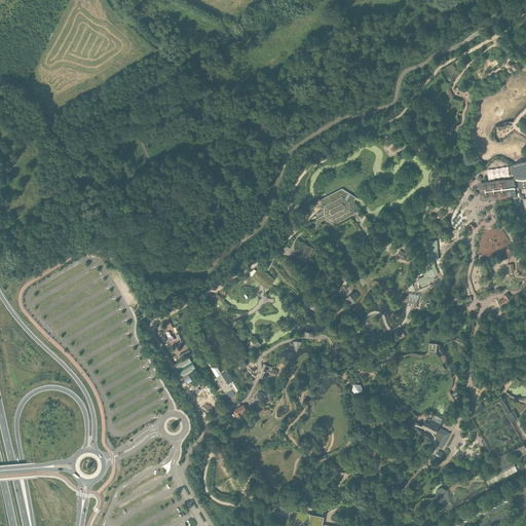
[(508,60),(506,64),(508,66),(506,69),(509,72),(512,71),(513,69),(517,69),(518,66),(517,63),(513,63),(512,61),(510,60),(508,60)]
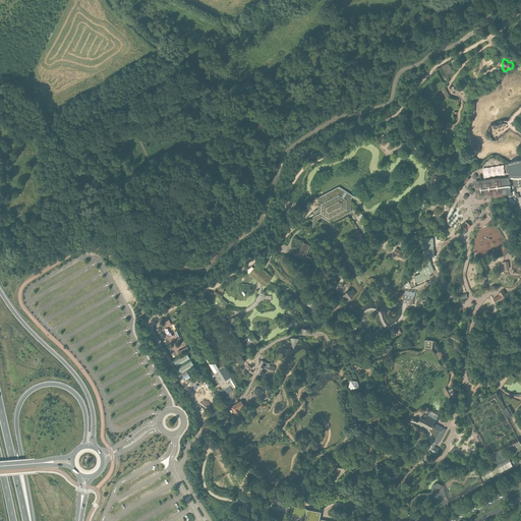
[(454,73),(448,62),(442,66),(448,76),(454,73)]
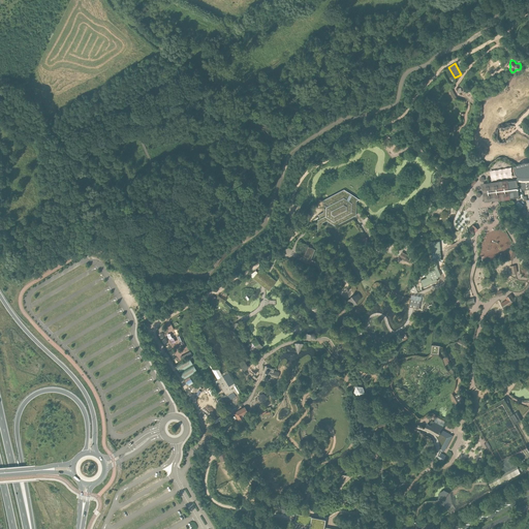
[(521,163),(520,164),(519,164),(518,165),(517,165),(516,166),(515,167),(515,169),(515,170),(515,173),(516,174),(517,175),(518,176),(517,178),(516,179),(517,179),(519,190),(528,188),(528,161),(528,162),(527,162),(525,162),(523,163),(521,163)]
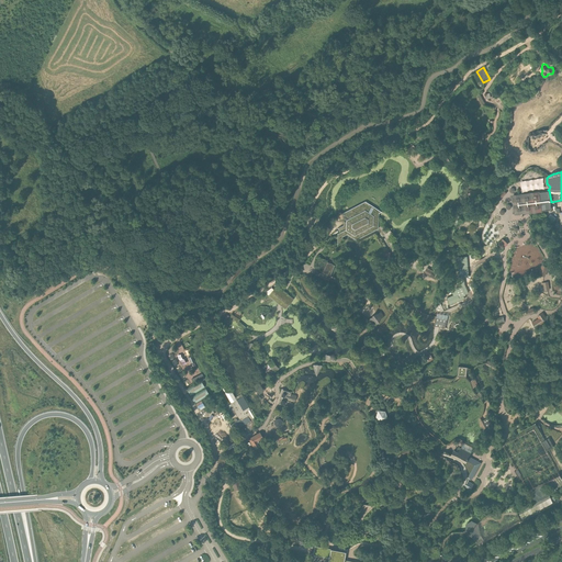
[(546,209),(550,208),(548,192),(539,193),(539,192),(513,197),(515,214),(531,212),(532,211),(541,210),(541,209),(546,209)]
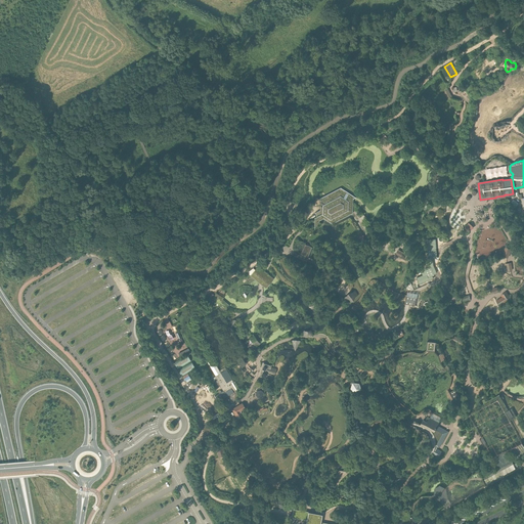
[(341,187),(318,199),(324,203),(322,205),(322,207),(320,207),(320,210),(315,212),(317,216),(314,217),(314,222),(314,228),(319,225),(319,224),(319,220),(323,219),(353,211),(353,199),(356,198),(341,187)]
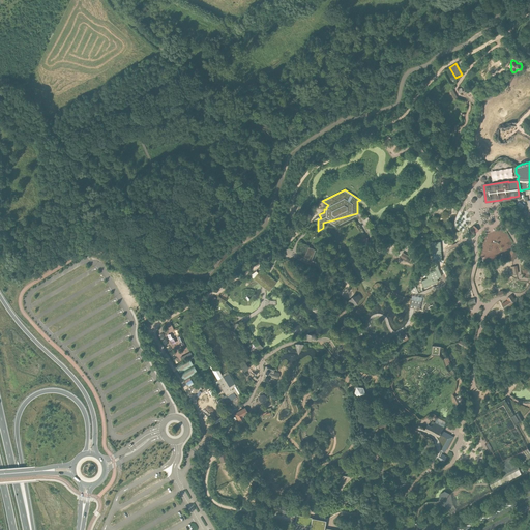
[(430,192),(423,196),(425,200),(429,198),(429,199),(433,196),(432,196),(434,194),(432,189),(430,192)]
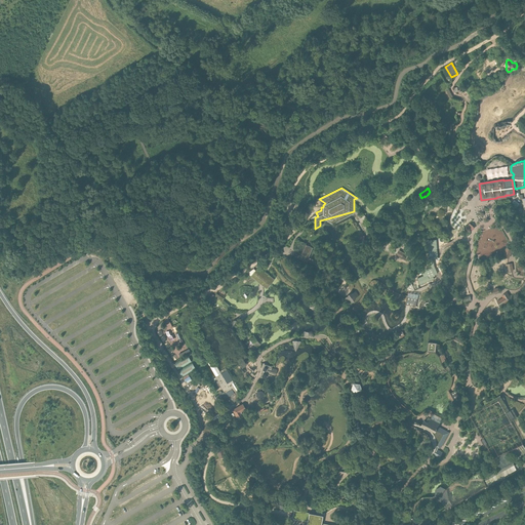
[(467,228),(472,232),(477,227),(472,223),(467,228)]
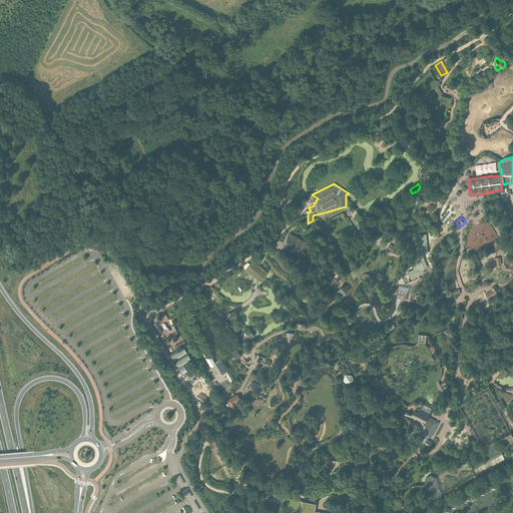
[(418,235),(418,244),(426,243),(426,234),(418,235)]
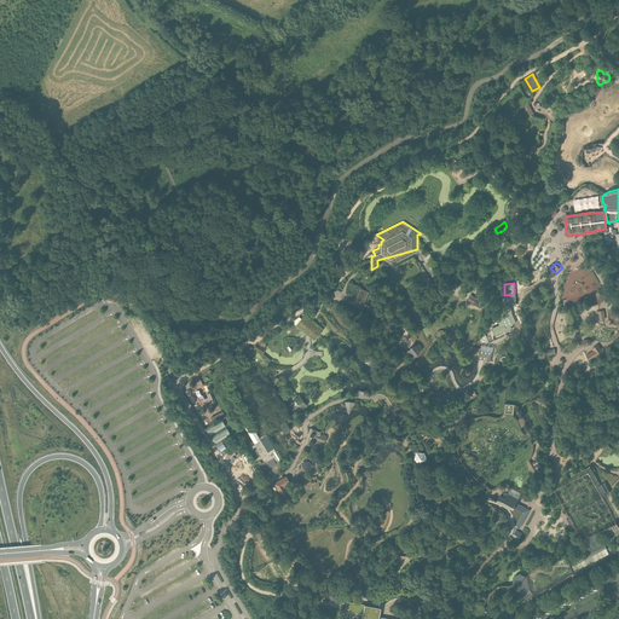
[(369,293),(359,289),(356,300),(358,300),(365,304),(369,293)]
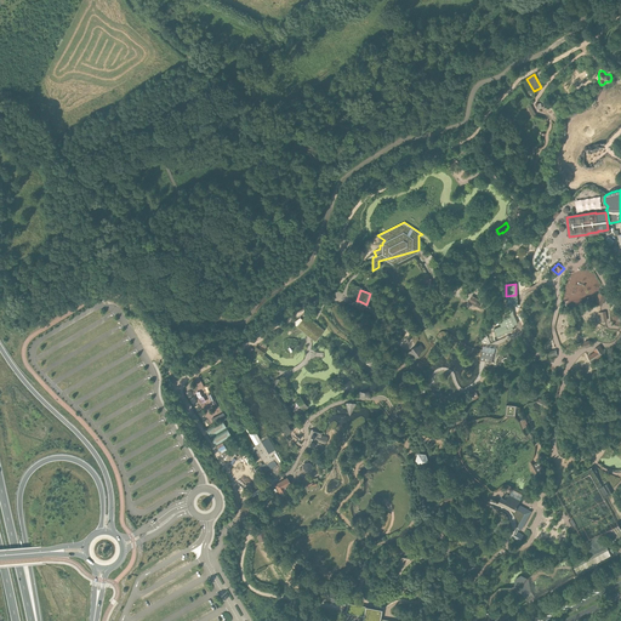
[(306,317),(298,326),(305,331),(308,334),(309,335),(312,336),(313,337),(317,341),(322,334),(324,331),(323,330),(318,325),(314,323),(306,317)]
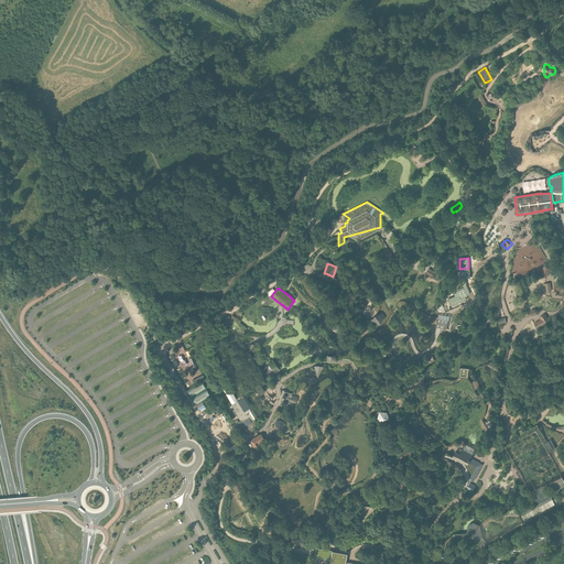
[(463,294),(448,300),(451,305),(465,300),(463,294)]
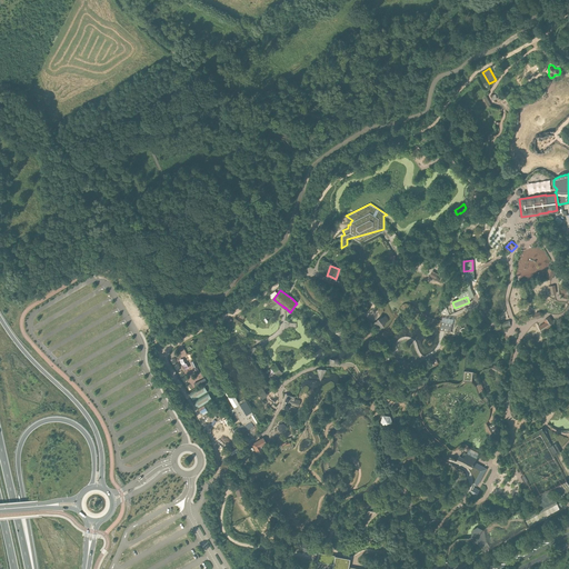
[(542,331),(557,325),(551,316),(546,319),(547,322),(539,326),(542,331)]
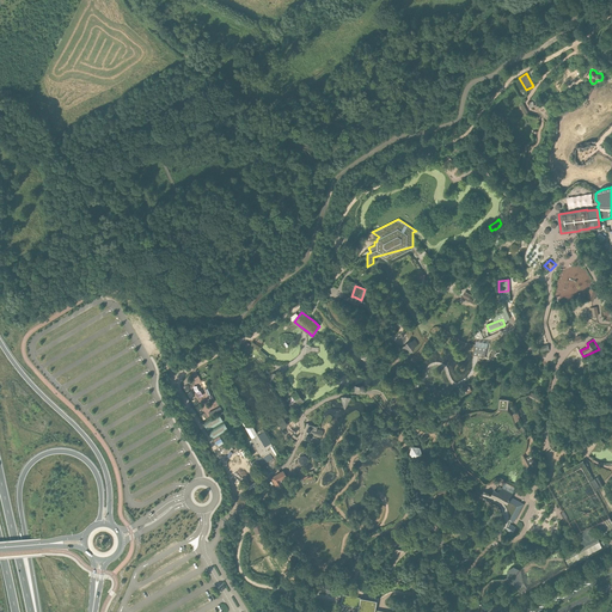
[(489,343),(477,341),(472,355),(485,359),(489,343)]
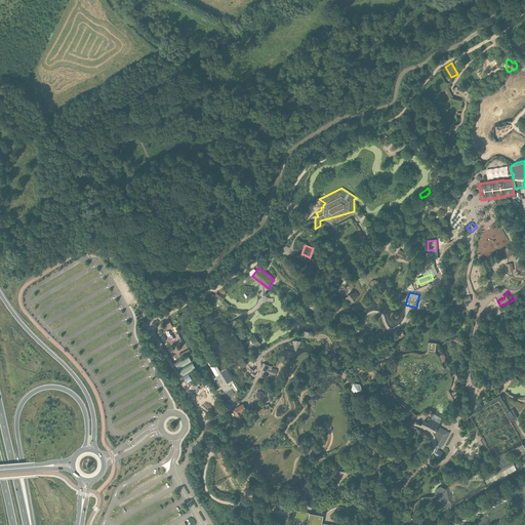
[(207,303),(213,306),(216,307),(226,313),(227,311),(228,310),(229,308),(230,307),(224,299),(224,298),(216,293),(212,299),(210,297),(207,303)]
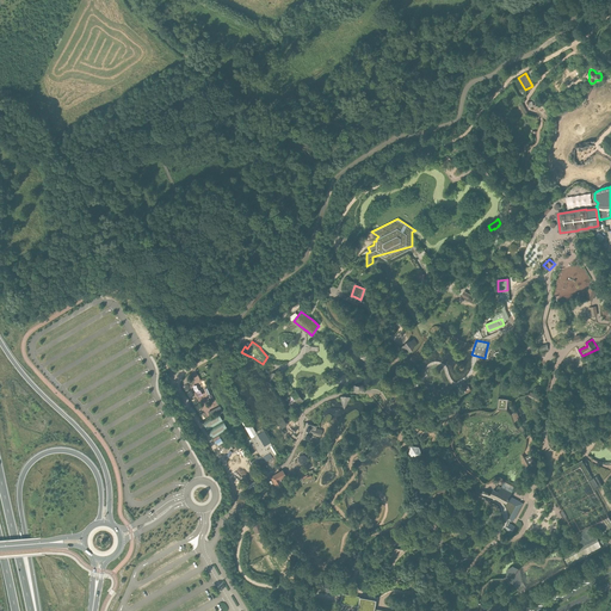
[(180,381),(202,420),(208,417),(193,392),(198,389),(197,387),(198,386),(197,382),(199,381),(195,372),(180,381)]
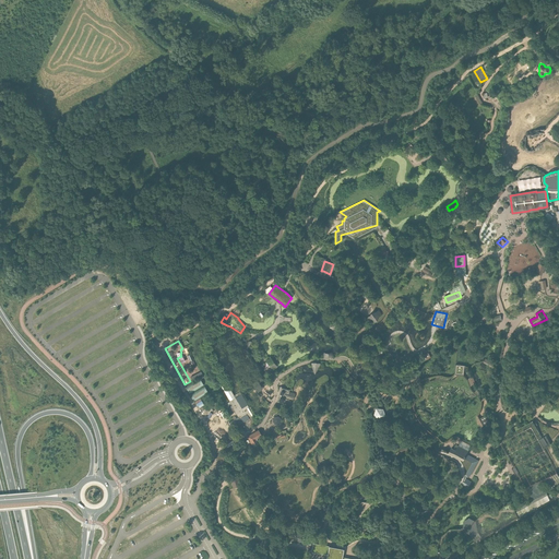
[(190,364),(195,360),(192,353),(187,355),(190,364)]
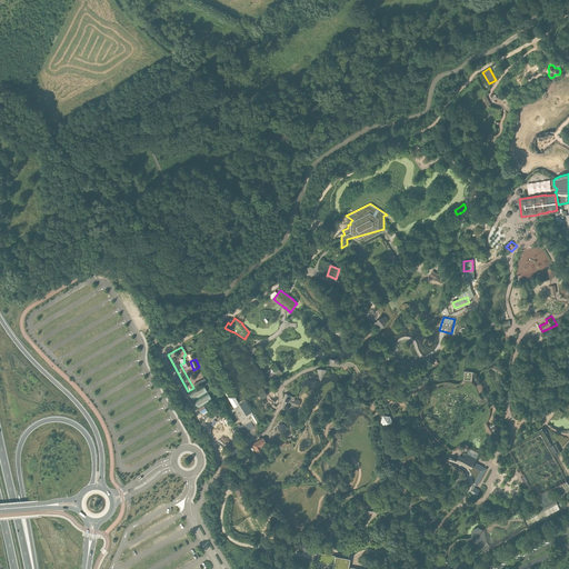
[(277,363),(276,362),(273,363),(269,367),(268,368),(265,370),(270,378),(272,377),(276,375),(281,371),(281,370),(280,369),(277,363)]
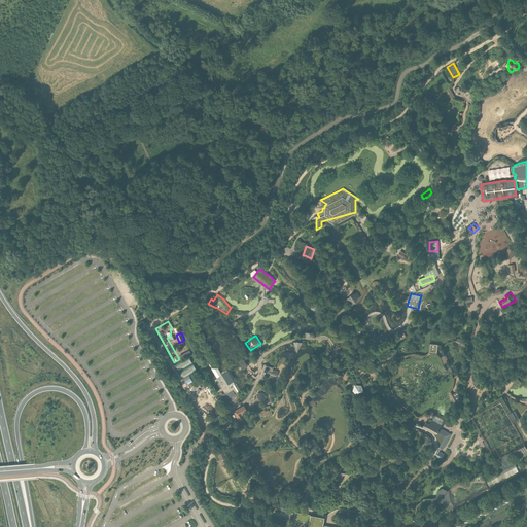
[(458,337),(456,341),(464,345),(465,344),(466,342),(458,337)]
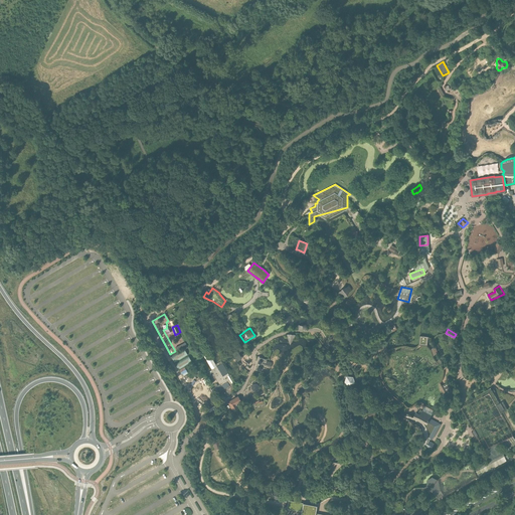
[(289,340),(290,344),(292,340),(295,334),(291,332),(287,334),(289,340)]
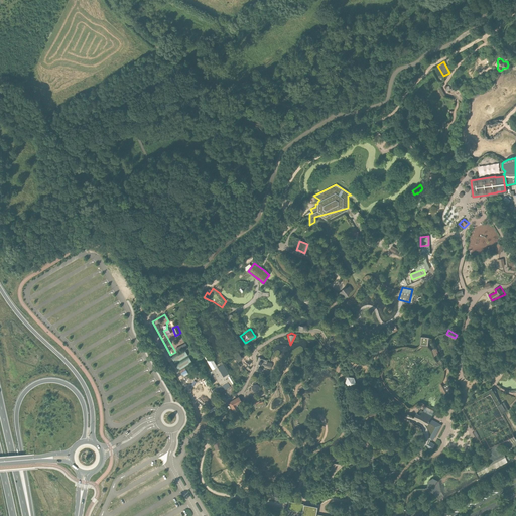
[(428,336),(421,336),(420,343),(422,344),(428,344),(429,343),(428,336)]
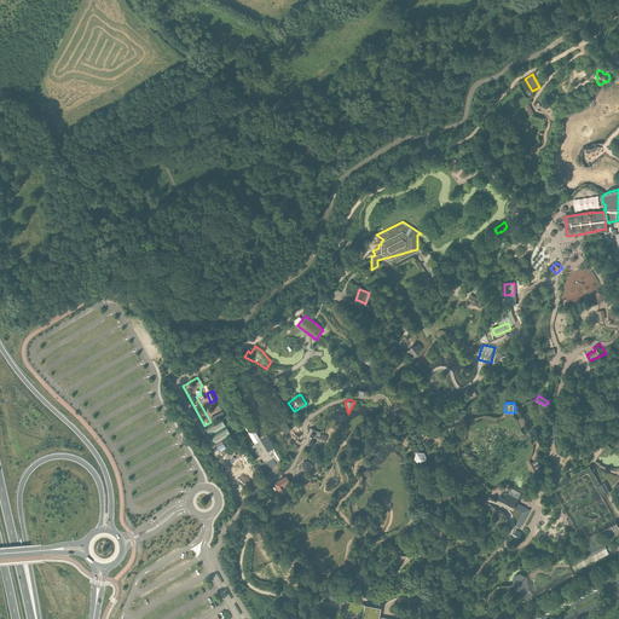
[(282,427),(285,432),(288,431),(289,429),(290,429),(287,424),(283,417),(281,418),(278,420),(282,427)]
